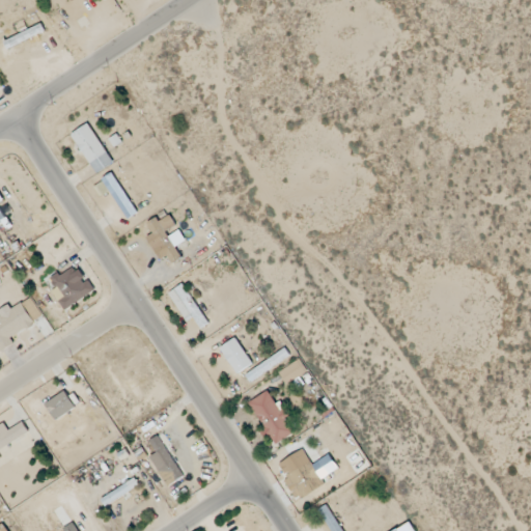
[(112,165),(90,124),(73,134),(93,175),(112,165)]
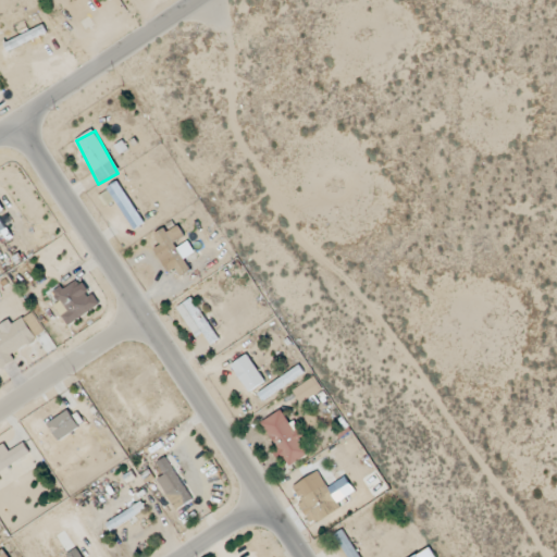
[(108,188),(135,231),(145,224),(118,182),(108,188)]
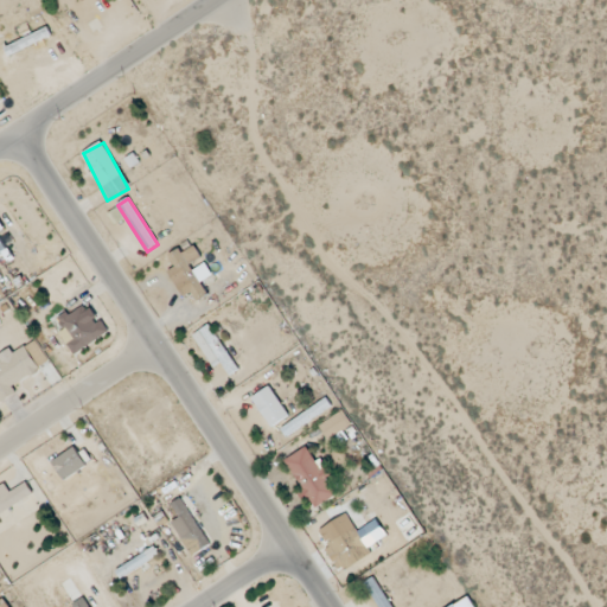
[(0,261),(4,267),(13,261),(0,238),(0,261)]
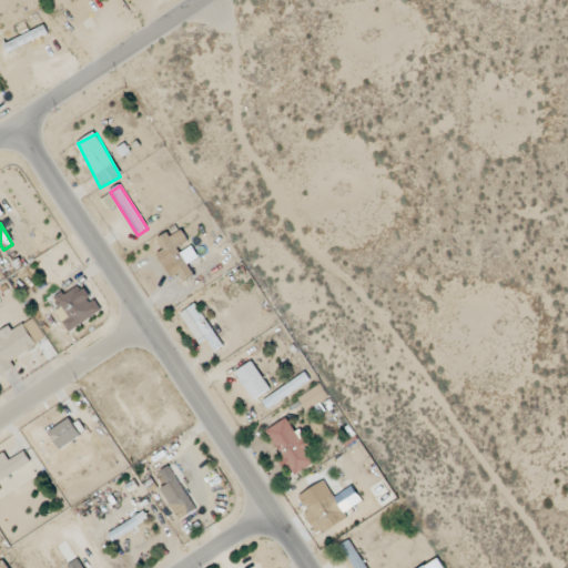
[(158,254),(170,280),(181,274),(184,282),(194,276),(188,264),(198,259),(191,245),(190,245),(183,231),(171,236),(169,233),(158,239),(163,252),(158,254)]
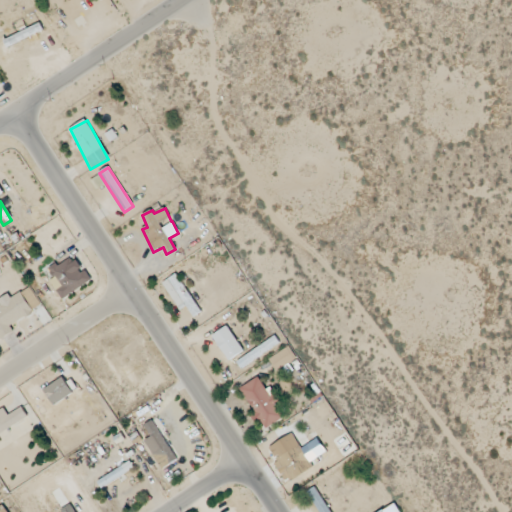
[(92,281),(84,269),(82,271),(72,256),(49,271),(55,280),(51,283),(62,300),(92,281)]
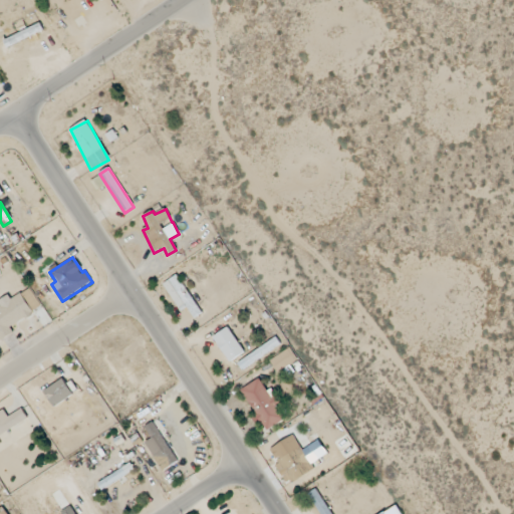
[(164,283),(180,313),(188,308),(194,319),(201,315),(180,275),(164,283)]
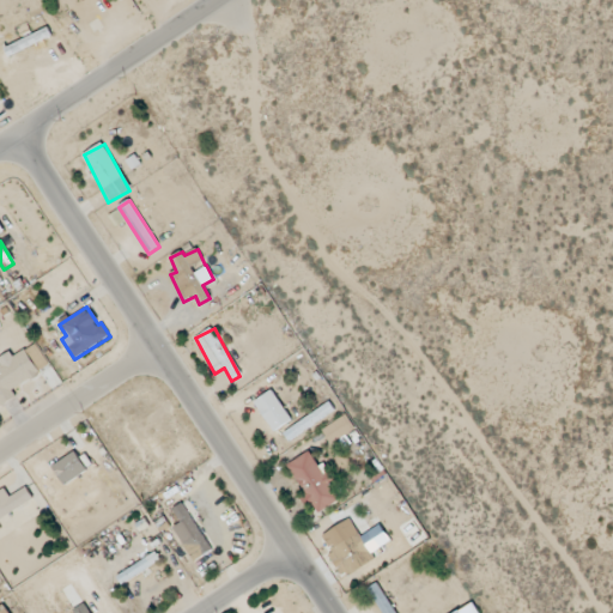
[(49,368),(35,344),(13,358),(10,352),(0,358),(0,362),(2,365),(0,366),(0,404),(1,407),(17,398),(13,390),(49,368)]
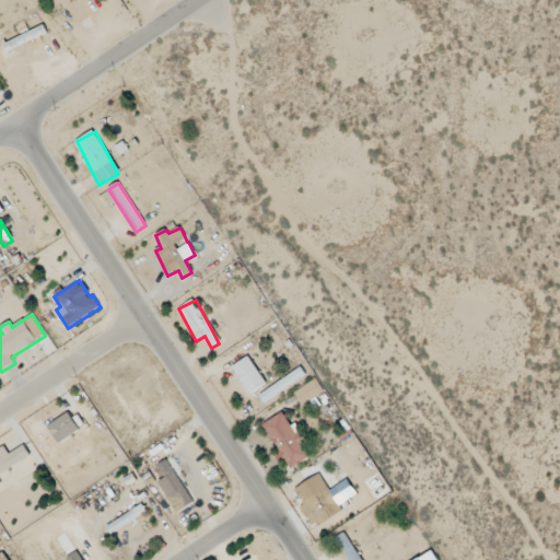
[(266,385),(248,357),(232,368),(251,395),(266,385)]
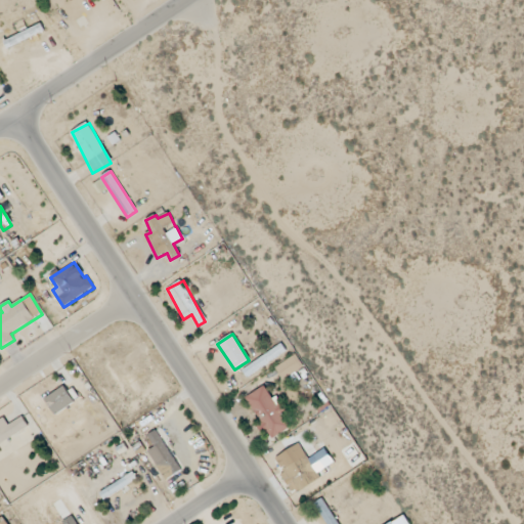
[(242,370),(247,378),(287,352),(281,344),(242,370)]
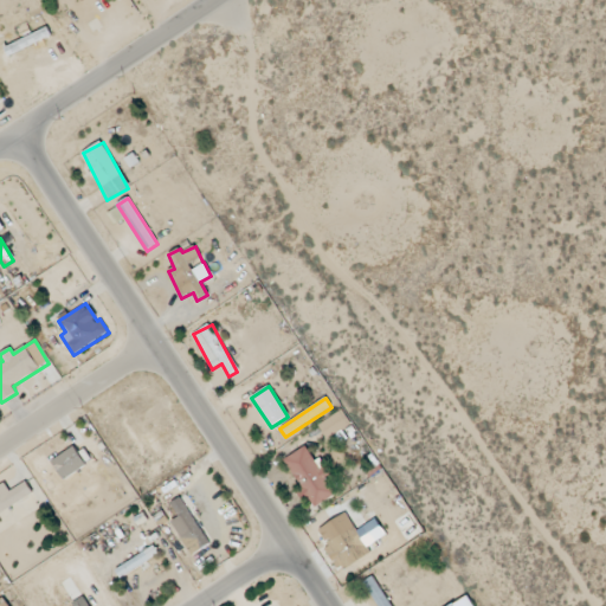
[(315,462),(305,446),(284,461),(315,508),(336,494),(326,478),(331,475),(320,458),(315,462)]
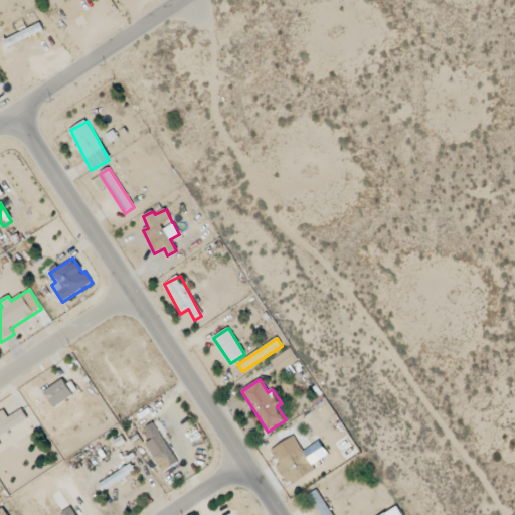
[(53,408),(73,396),(63,380),(44,392),(53,408)]
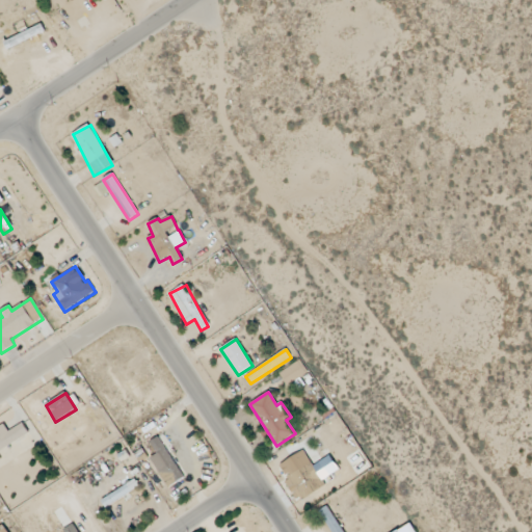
[(0,426),(0,461),(1,460),(0,457),(0,450),(29,435),(23,424),(7,431),(4,425),(0,426)]
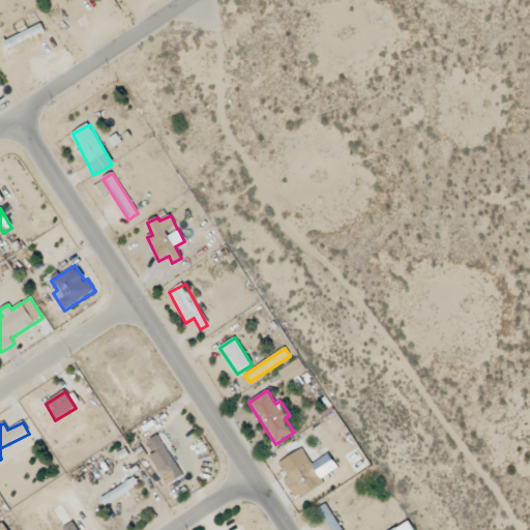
[(149,441),(156,452),(149,458),(169,487),(183,476),(157,436),(149,441)]
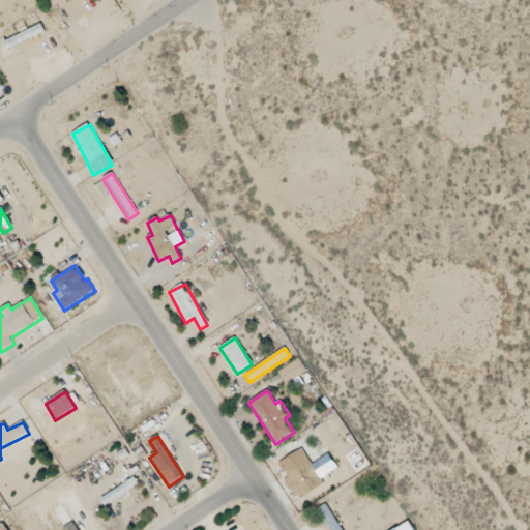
[(328,453),(312,465),(302,449),(276,465),(298,500),(324,483),(321,478),(337,469),(328,453)]
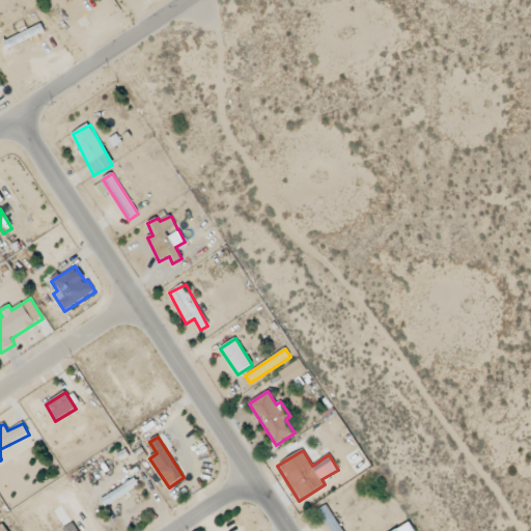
[(129,495),(134,505),(144,500),(135,480),(101,498),(105,506),(129,495)]
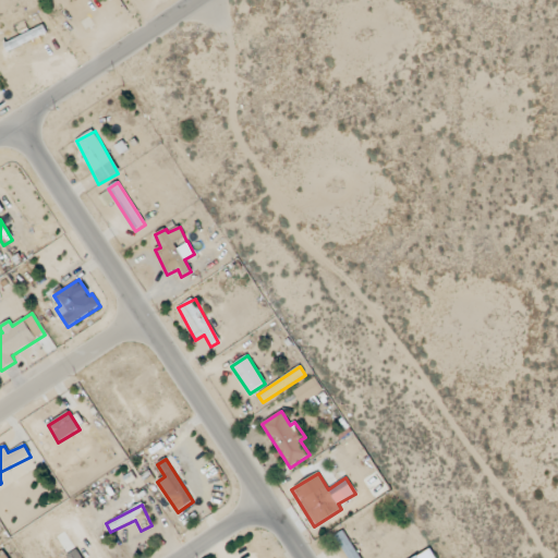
[(360,557),(343,531),(334,537),(347,557),(360,557)]
